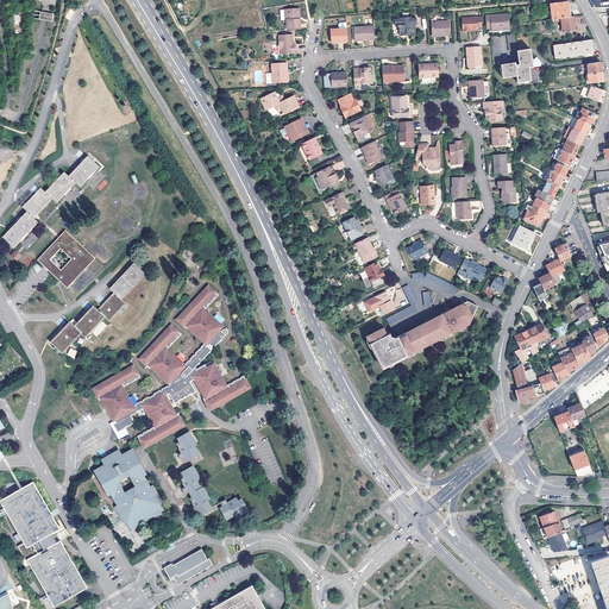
[(553,19),(571,17),(570,10),(569,1),(551,4),(552,14),(553,19)]
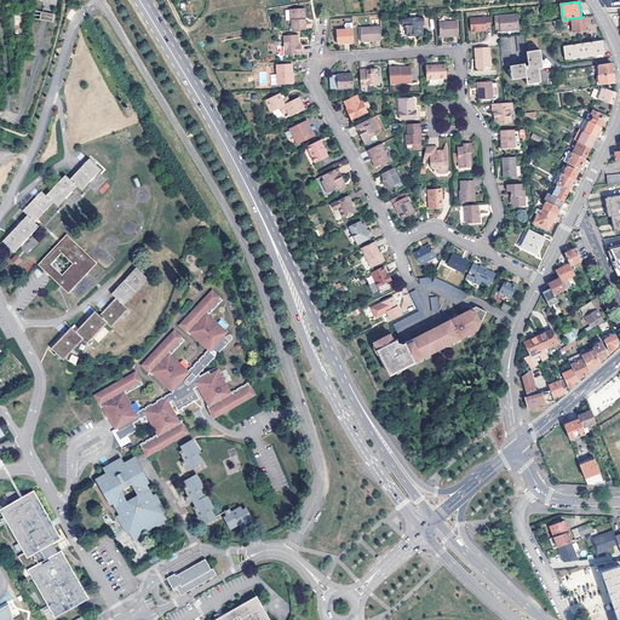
[(306,30),(305,21),(303,21),(303,10),(290,11),(290,22),(291,22),(292,32),(306,30)]
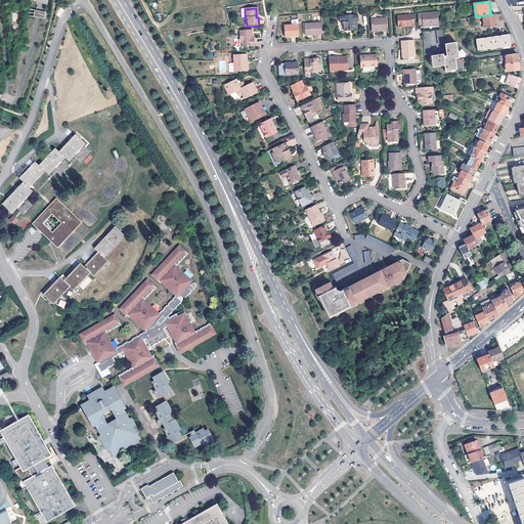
[(435,12),(418,13),(419,23),(423,23),(423,25),(436,24),(435,12)]
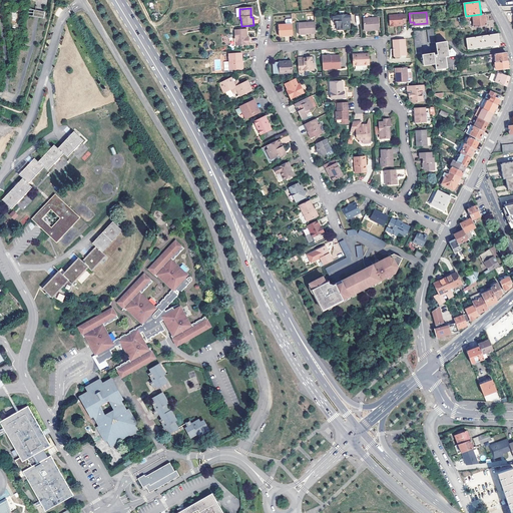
[(342,29),(345,29),(350,28),(349,21),(351,21),(350,14),(333,16),(333,22),(336,22),(336,23),(337,30),(342,30),(342,29)]
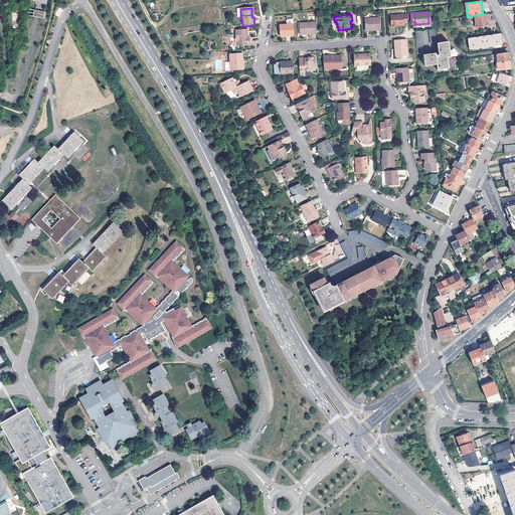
[(395,24),(398,24),(403,24),(403,23),(407,22),(407,14),(390,15),(391,26),(395,26),(395,24)]
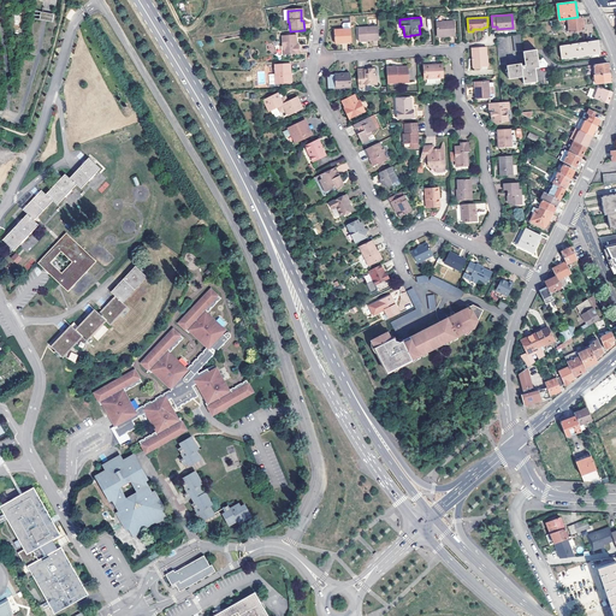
[(560,19),(560,22),(568,21),(569,33),(585,31),(582,17),(578,17),(560,19)]
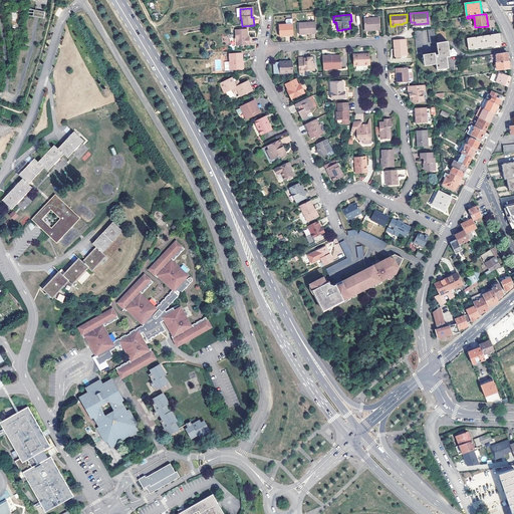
[(363,18),(364,28),(371,28),(371,30),(379,29),(377,17),(363,18)]
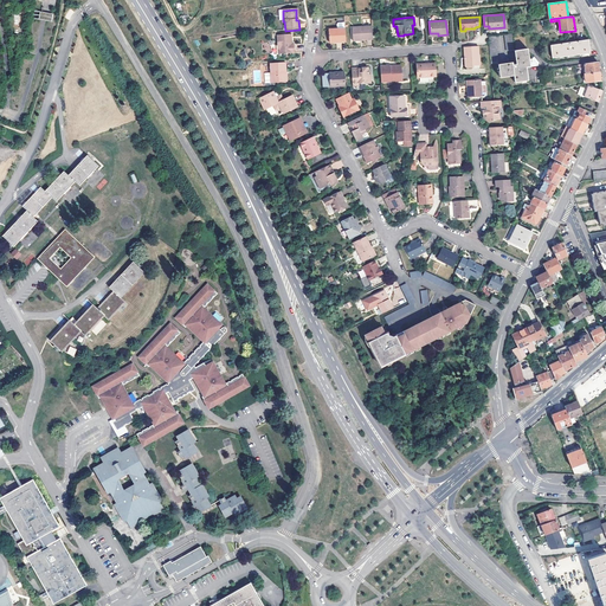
[(346,42),(345,23),(339,23),(337,24),(337,28),(329,30),(330,43),(346,42)]
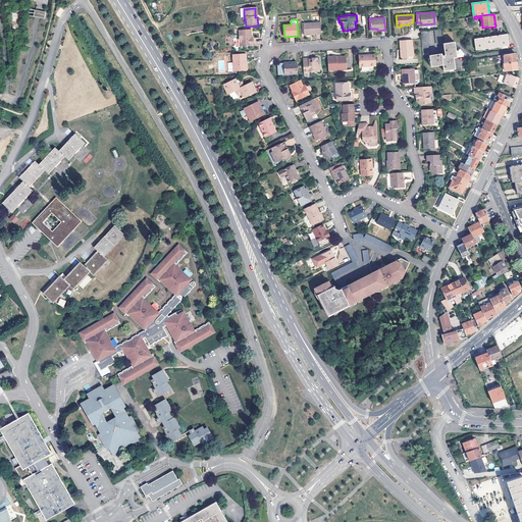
[(321,34),(320,22),(303,23),(304,34),(311,33),(311,34),(321,34)]
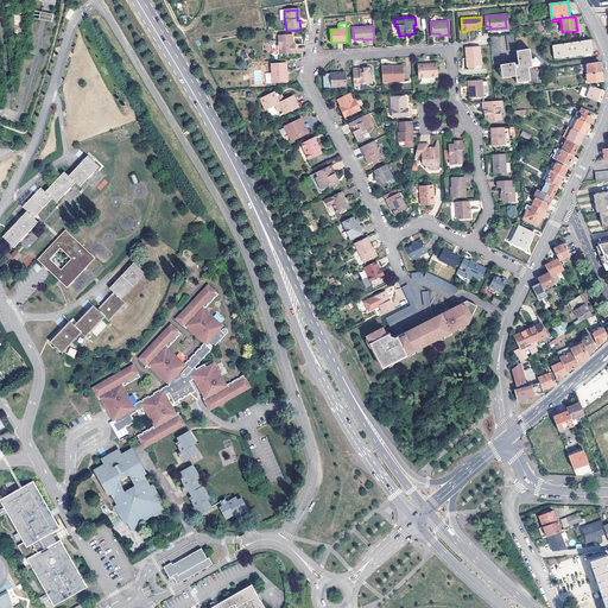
[(517,50),(514,33),(507,35),(510,51),(517,50)]
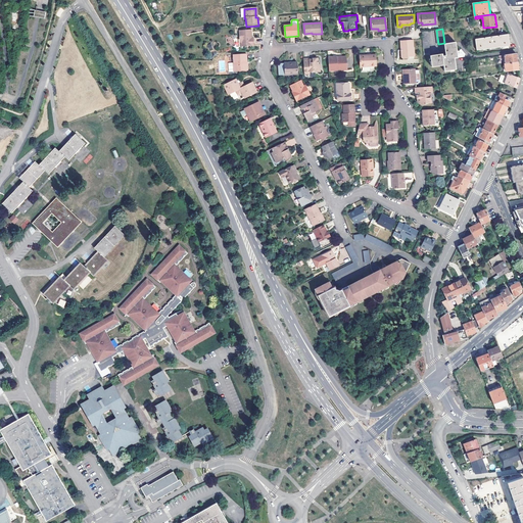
[(250,37),(249,30),(236,32),(236,39),(237,43),(238,43),(239,47),(252,46),(251,38),(251,37),(250,37)]
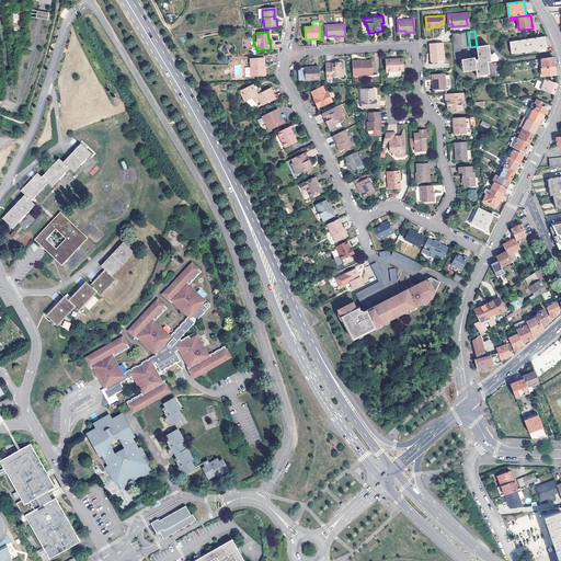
[(461,59),(459,33),(453,33),(455,59),(461,59)]
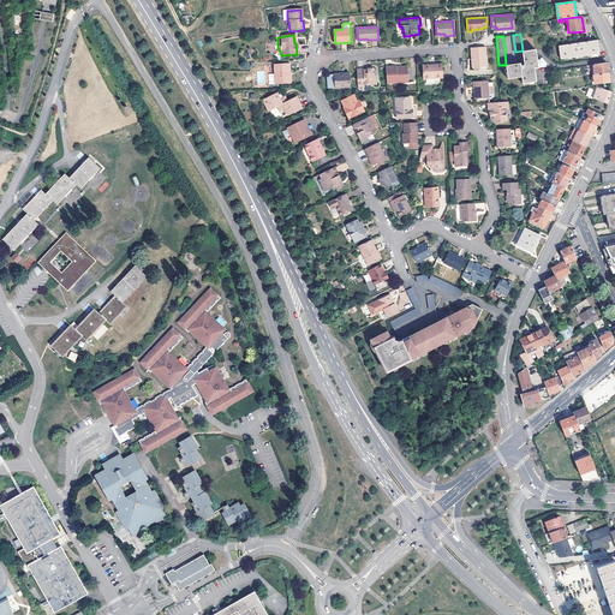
[(559,46),(561,59),(569,59),(590,55),(591,58),(601,57),(597,41),(559,46)]
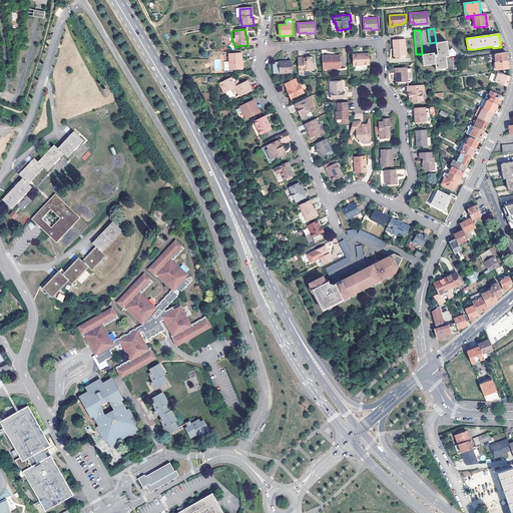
[(396,57),(401,57),(401,55),(407,54),(407,46),(406,46),(405,39),(393,39),(394,56),(396,57)]
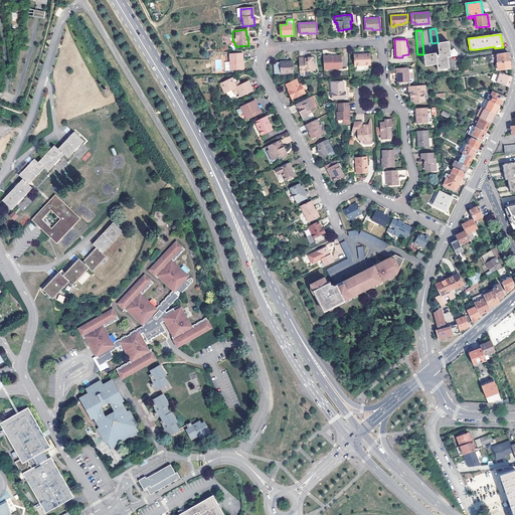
[(449,41),(438,43),(439,54),(437,55),(436,53),(424,55),(424,60),(423,60),(424,64),(425,64),(425,66),(437,64),(438,70),(451,68),(449,57),(450,57),(450,53),(451,53),(449,41)]
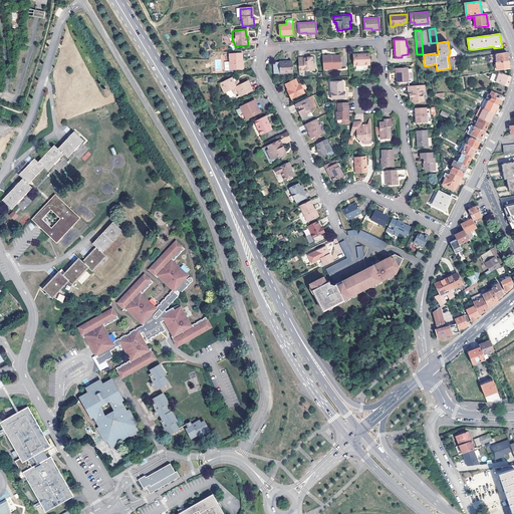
[(449,53),(449,57),(457,55),(456,53),(453,48),(451,50),(452,52),(450,53),(449,53)]
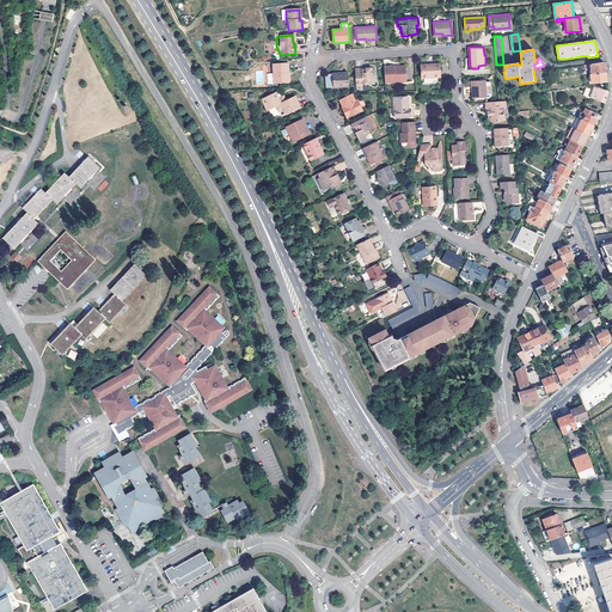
[(591,65),(592,75),(605,73),(604,62),(591,65)]
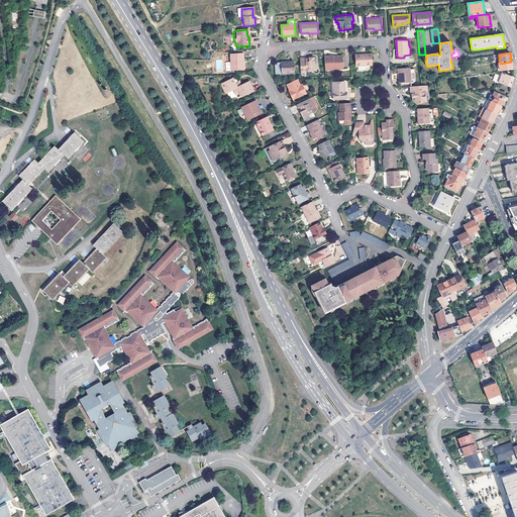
[(354,55),(355,67),(372,66),(371,54),(354,55)]
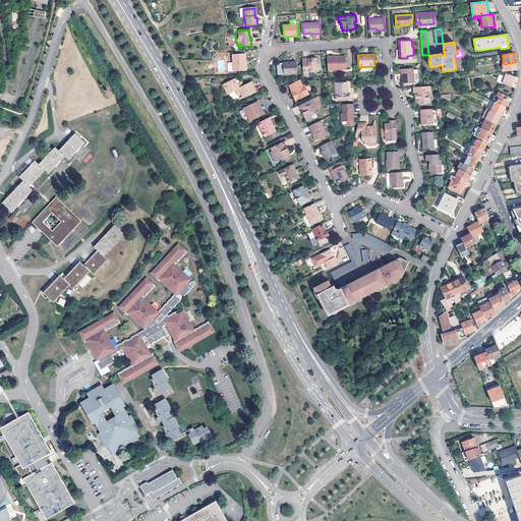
[(336,56),(327,56),(328,70),(333,70),(345,70),(344,56),(336,57),(336,56)]
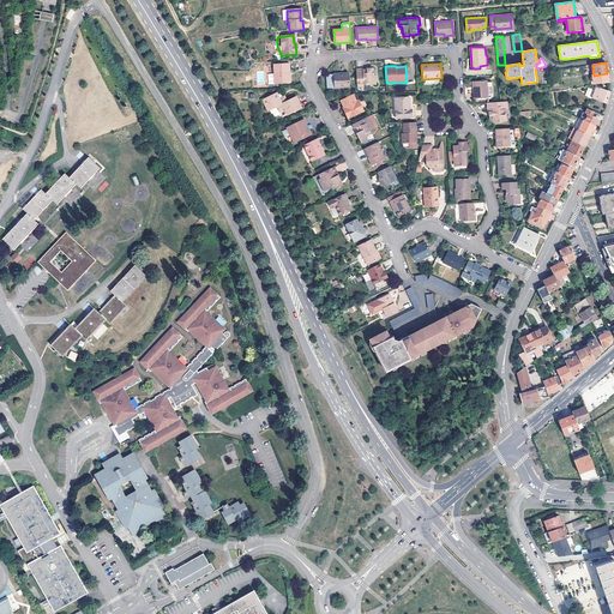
[(274,88),(288,86),(288,77),(289,77),(289,67),(274,68),(274,78),(272,78),(274,88)]
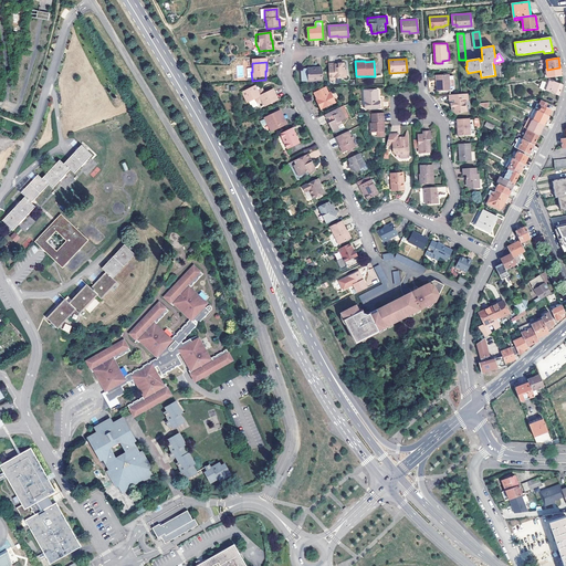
[(335,63),(328,63),(329,81),(336,80),(336,76),(341,76),(341,77),(347,77),(346,70),(344,70),(344,63),(338,63),(338,64),(336,64),(335,64),(335,63)]
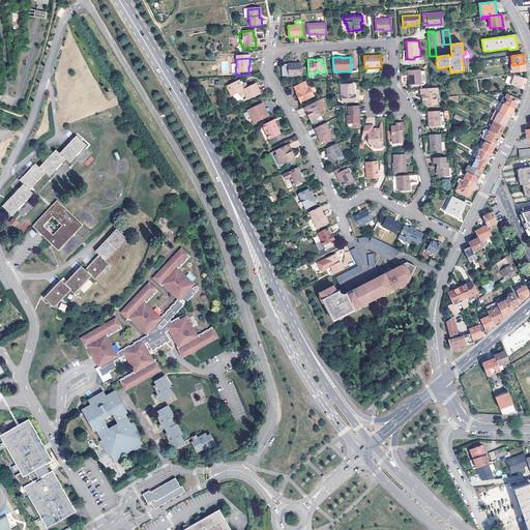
[(293,63),(288,64),(285,64),(285,66),(285,67),(283,67),(284,76),(289,76),(301,76),(300,63),(293,63)]
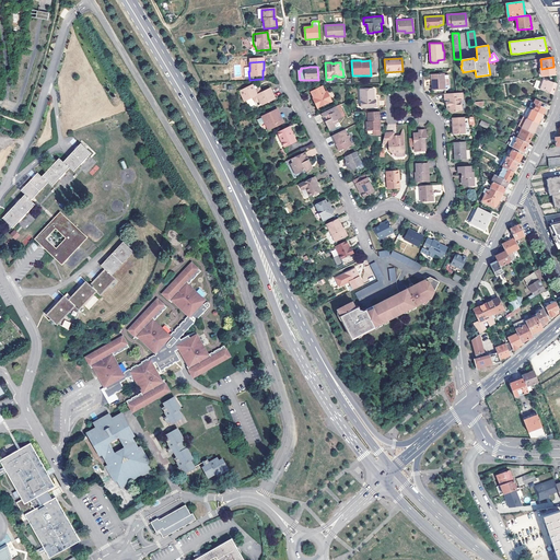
[(540,69),(543,77),(555,76),(555,73),(553,67),(541,69),(540,69)]
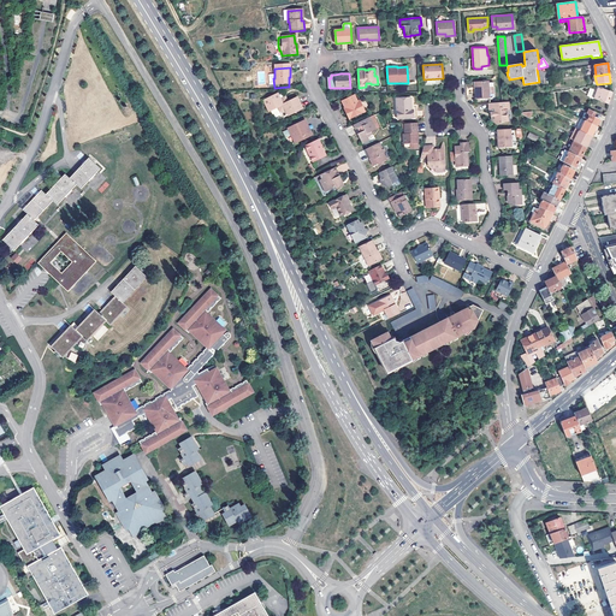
[(475,82),(477,99),(490,99),(489,82),(475,82)]
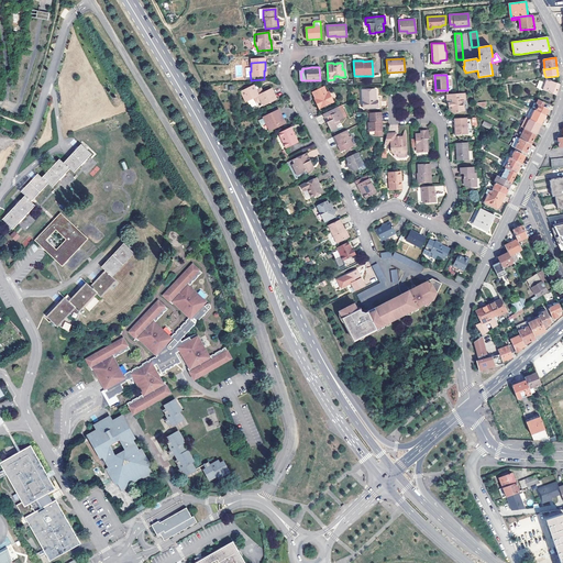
[(544,88),(543,91),(555,96),(559,87),(559,85),(547,80),(544,83),(543,87),(544,88)]
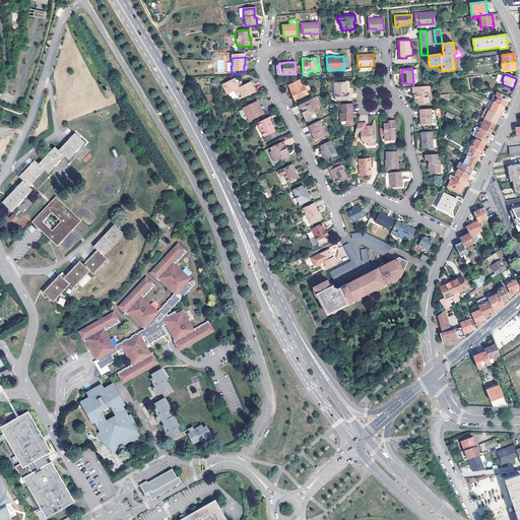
[(235,91),(239,93),(242,92),(244,96),(256,90),(251,81),(244,85),(243,83),(240,82),(239,82),(236,83),(234,78),(221,84),(226,94),(234,90),(235,91)]
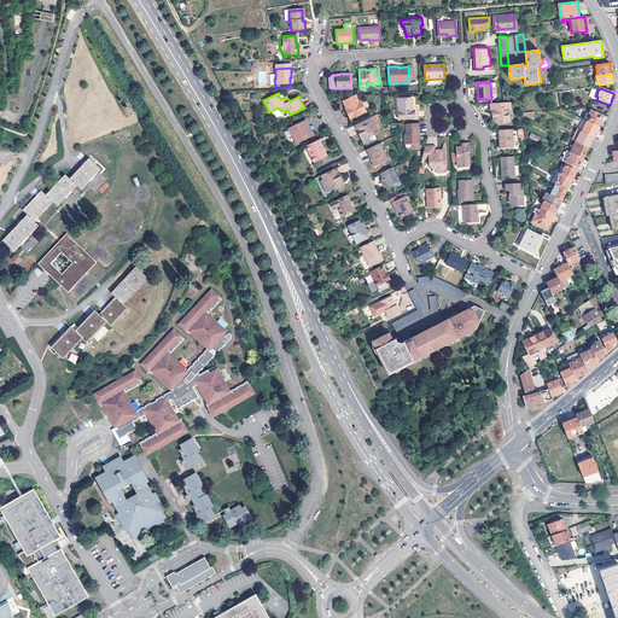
[(355,95),(342,101),(345,109),(347,110),(348,114),(347,115),(349,121),(363,114),(361,108),(362,108),(362,105),(361,101),(359,101),(357,101),(355,95)]
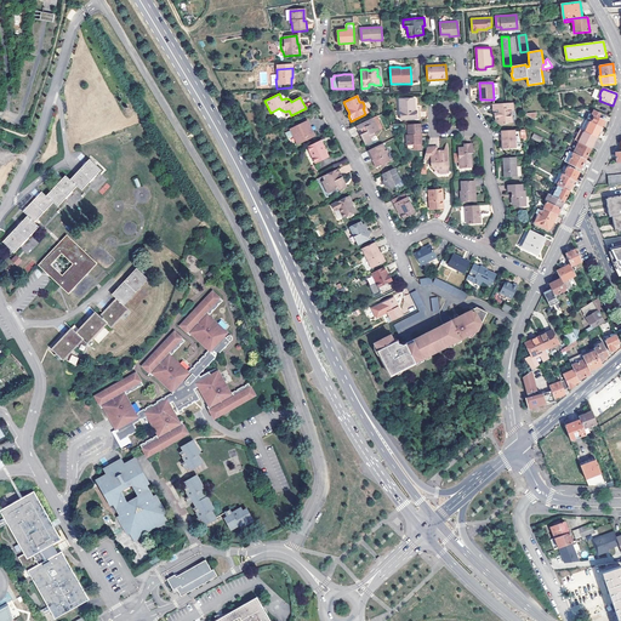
[(400,120),(417,119),(416,112),(415,112),(414,100),(399,100),(400,120)]
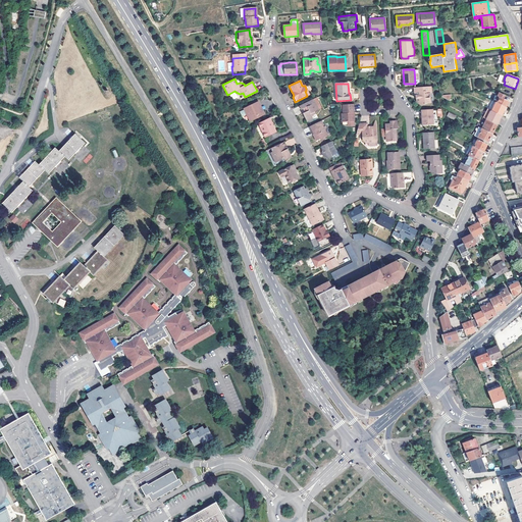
[(415,95),(416,95),(417,96),(418,98),(416,98),(417,101),(420,104),(425,104),(424,102),(427,102),(430,102),(429,93),(431,93),(430,86),(414,87),(415,95)]
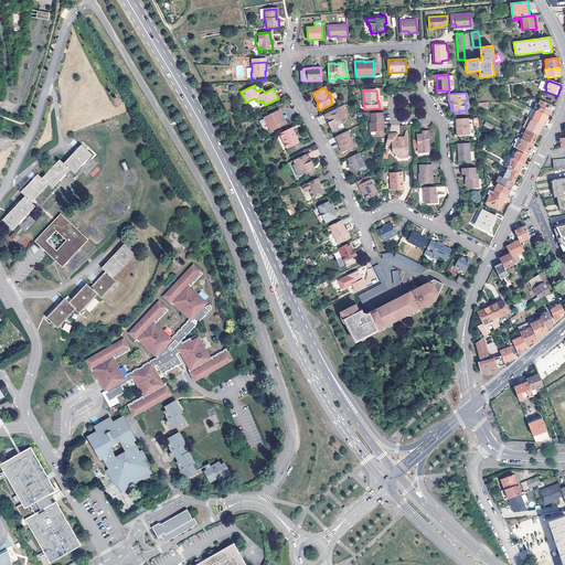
[(546,104),(541,100),(539,105),(540,106),(537,110),(547,116),(550,110),(544,107),(546,104)]
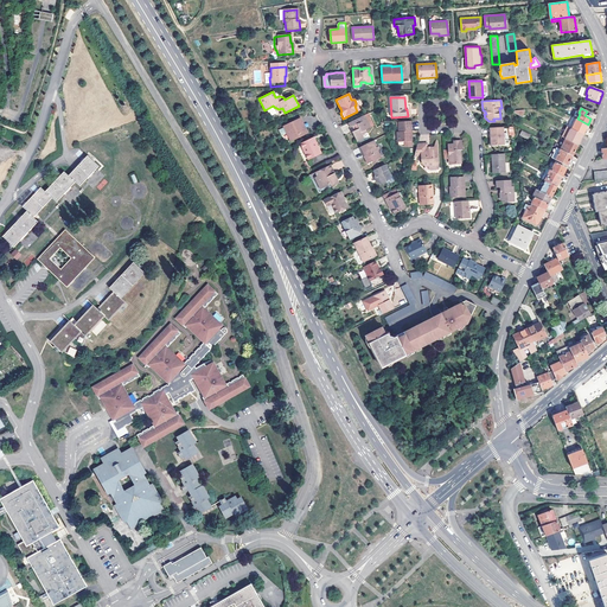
[(362,116),(346,123),(349,128),(352,126),(352,128),(355,131),(351,133),(356,142),(363,139),(362,135),(366,133),(365,131),(371,127),(366,119),(363,120),(362,116)]
